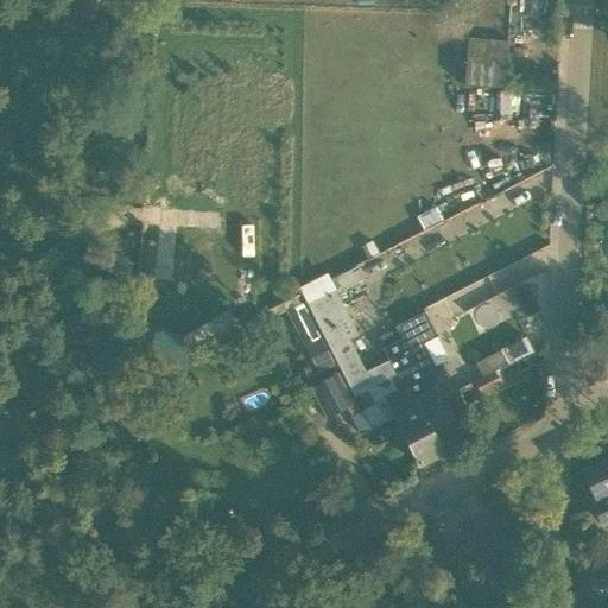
[(469,0),(464,86),(504,89),(507,42),(510,0),(469,0)]
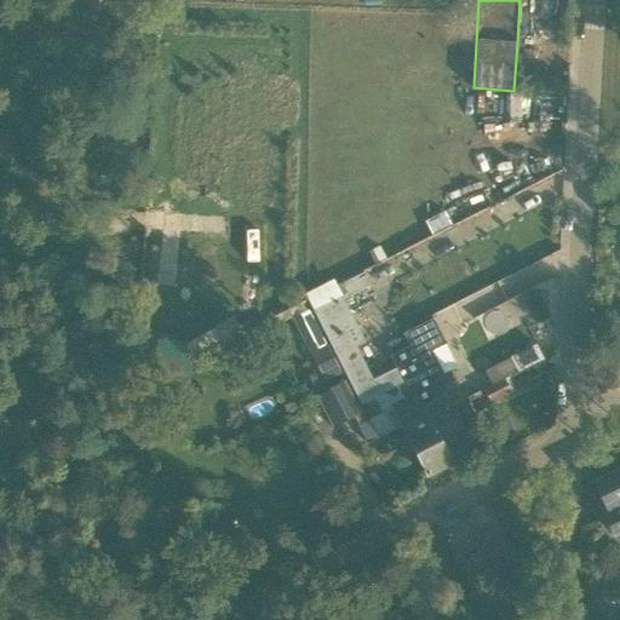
[(369,420),(378,438),(402,426),(408,423),(411,428),(428,419),(414,391),(405,396),(399,384),(402,382),(396,367),(373,379),(362,357),(356,346),(365,342),(344,299),(371,286),(363,271),(337,285),(336,282),(308,297),(343,367),(362,405),(375,397),(384,413),(369,420)]
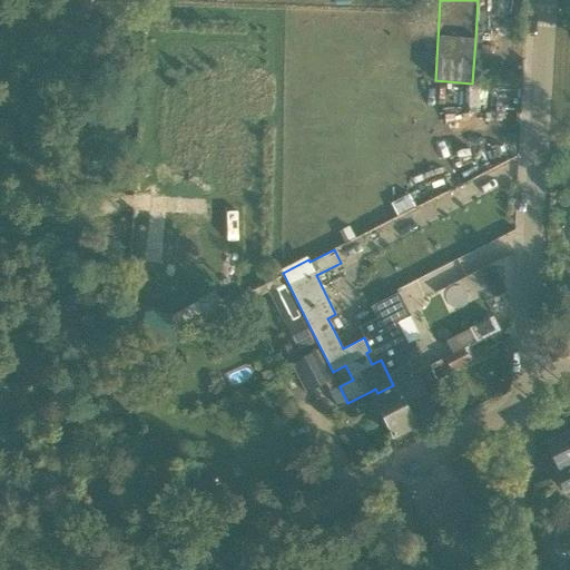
[(494,268),(483,274),(488,285),(500,278),(494,268)]
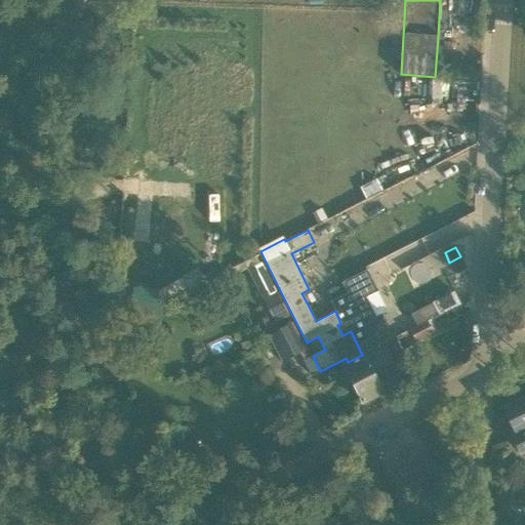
[(347,293),(330,300),(335,311),(340,323),(337,325),(342,335),(351,331),(362,355),(395,337),(394,336),(392,337),(379,314),(374,317),(365,298),(377,291),(365,269),(358,273),(341,282),(347,293)]
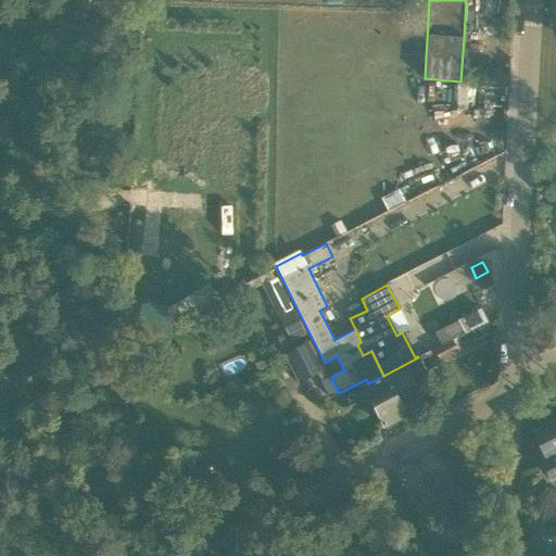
[(440,343),(446,340),(463,331),(457,319),(433,332),(440,343)]
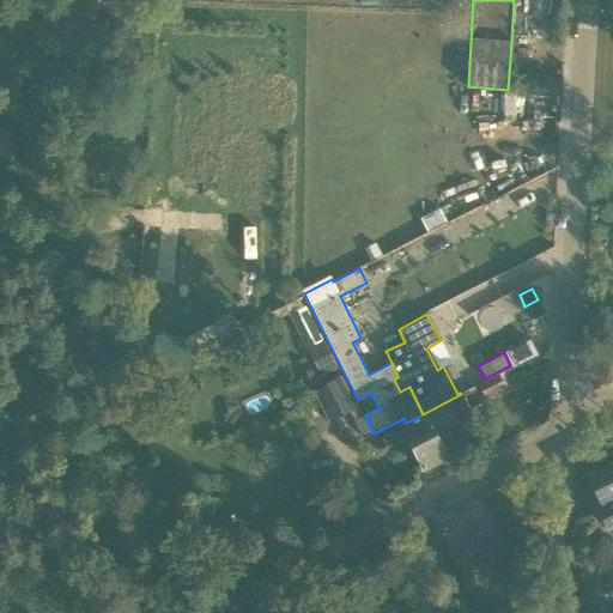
[(535,356),(521,363),(526,372),(540,365),(535,356)]
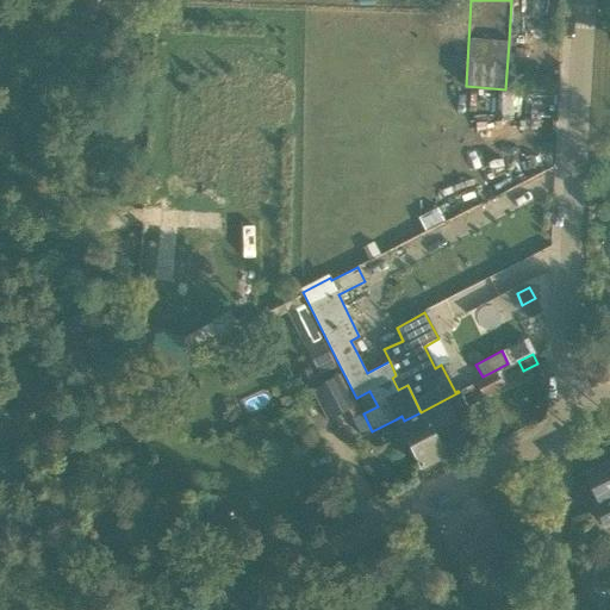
[(316,385),(331,417),(352,408),(358,404),(342,372),(316,385)]
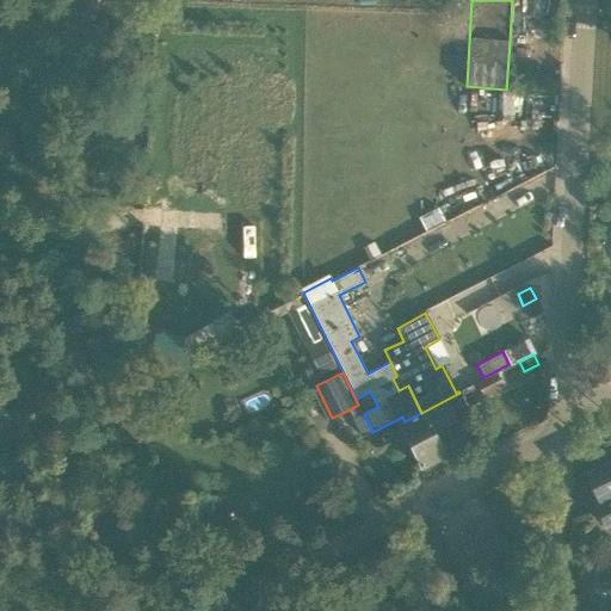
[(497,374),(476,384),(483,397),(503,388),(497,374)]
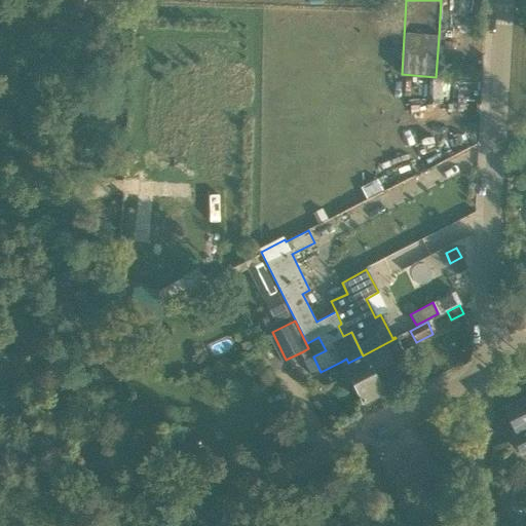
[(363,355),(374,376),(407,360),(396,338),(363,355)]
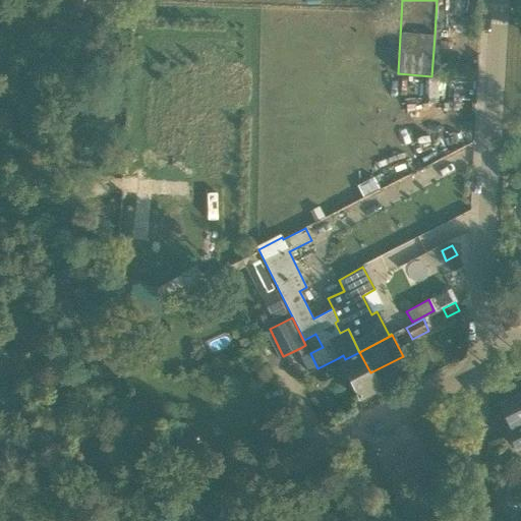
[(342,367),(337,370),(341,379),(346,375),(349,382),(358,399),(379,389),(370,372),(359,352),(345,359),(343,355),(338,358),(342,367)]
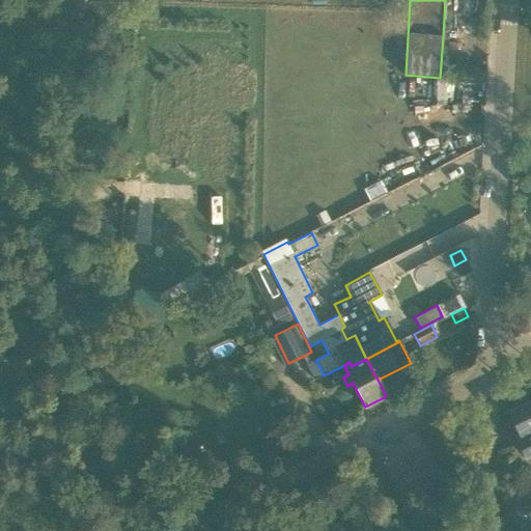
[(316,360),(314,361),(310,363),(317,379),(324,375),(316,360)]
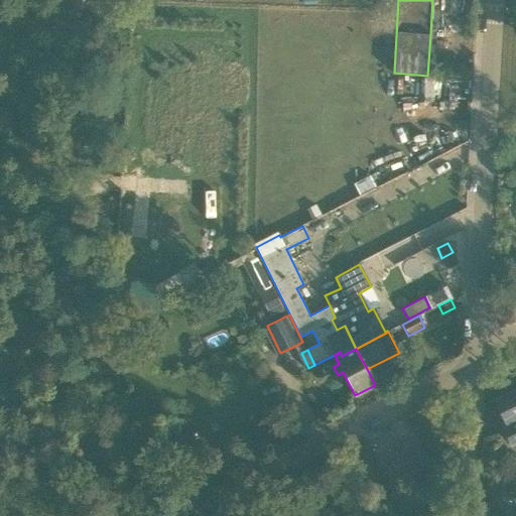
[(515,392),(515,391),(495,402),(498,409),(494,411),(498,419),(502,416),(505,422),(500,424),(511,445),(515,442),(515,392)]
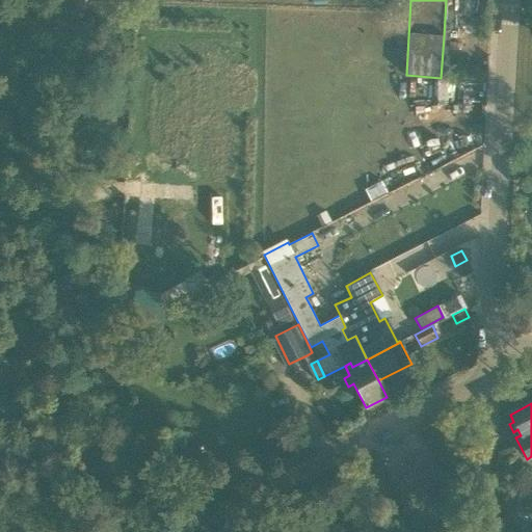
[(418,461),(400,471),(405,482),(424,474),(418,461)]
